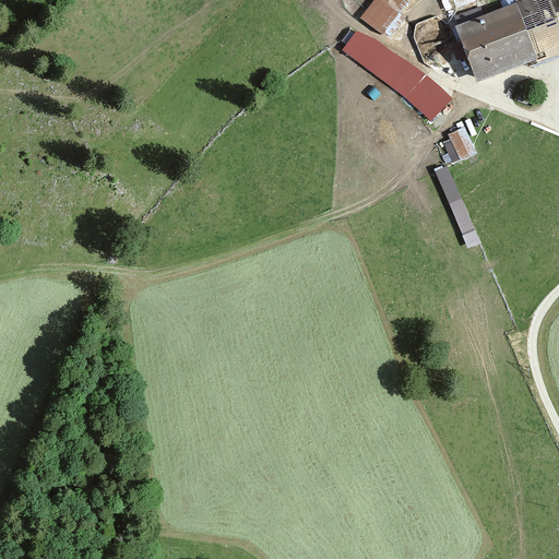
[(412,0),(375,0),(363,16),(391,38),(407,16),(403,12),(412,0)]
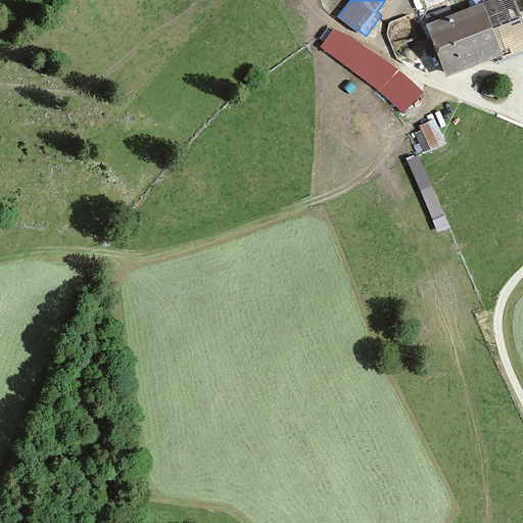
[(522,21),(515,0),(492,0),(431,22),(450,76),(522,49),(522,21)]
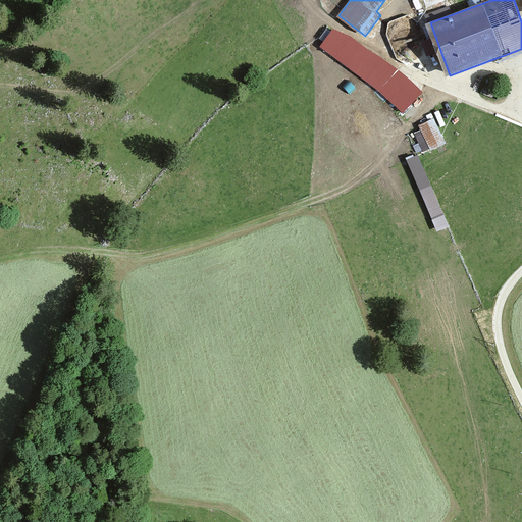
[(355,39),(332,30),(321,45),(381,95),(378,99),(398,115),(421,90),(355,39)]
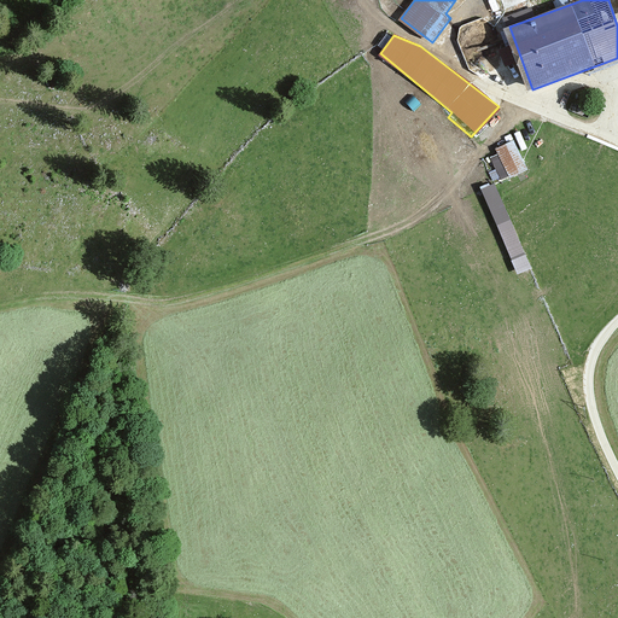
[(502,180),(529,169),(517,140),(490,151),(502,180)]
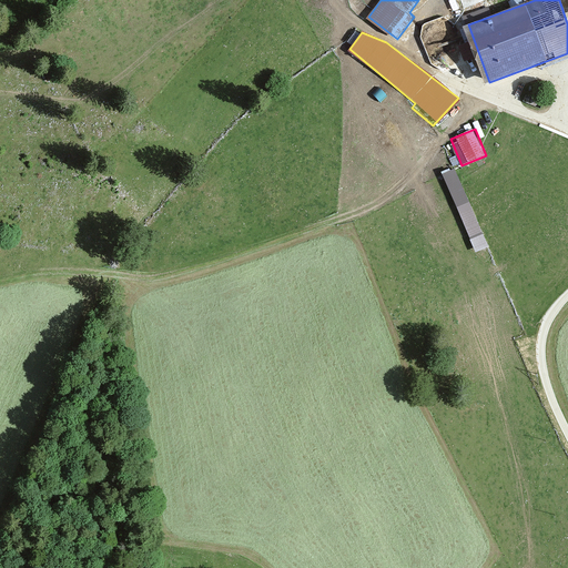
[(458,165),(445,171),(476,252),(490,246),(458,165)]
